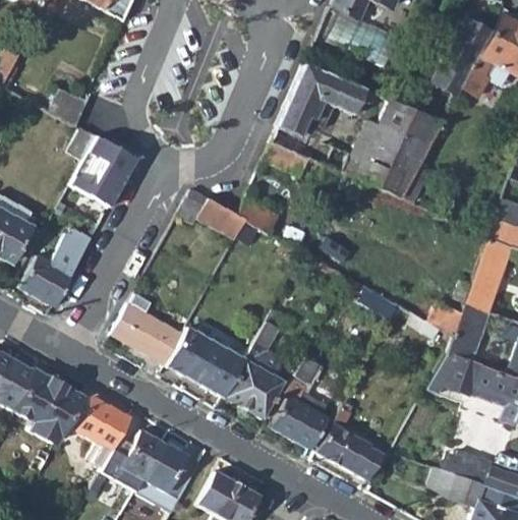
[(48,0),(48,1),(46,5),(56,10),(61,0),(88,0),(123,18),(130,0),(48,0)]
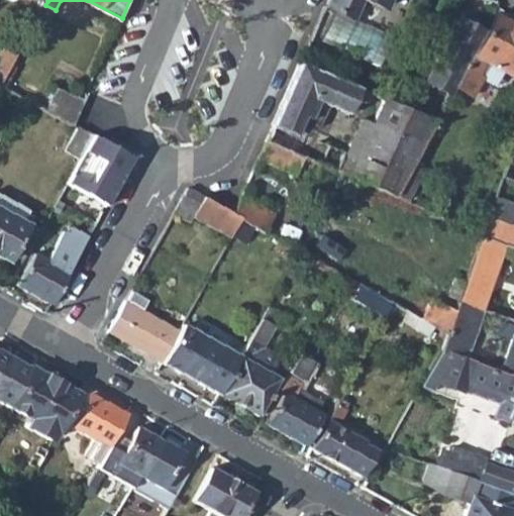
[(332,0),(330,7),(338,10),(356,17),(364,0),(366,0),(383,7),(386,0),(332,0)]
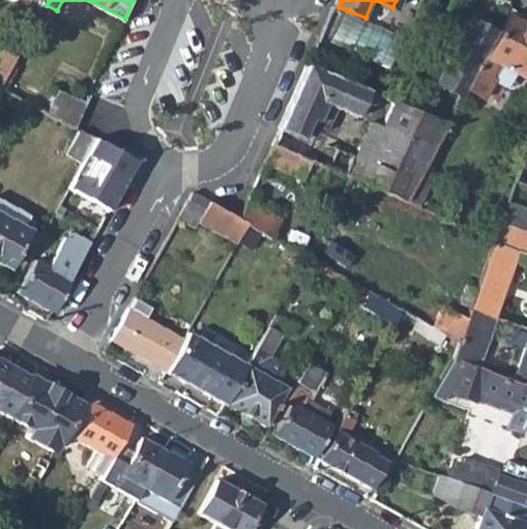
[(408,37),(366,18),(347,10),(332,42),(392,70),(408,37)]
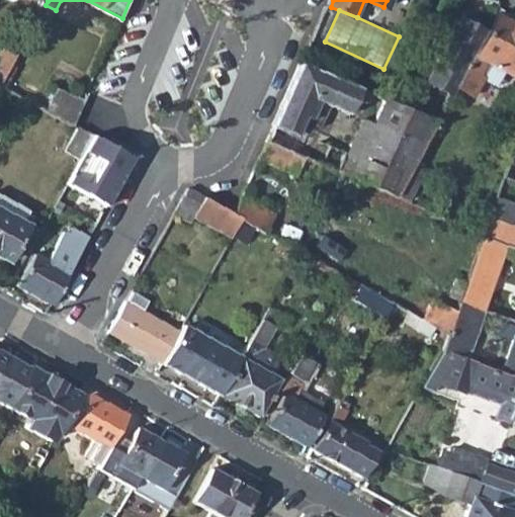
[(487,32),(457,88),(475,97),(484,78),(498,85),(506,70),(514,74),(514,23),(497,14),(487,32)]
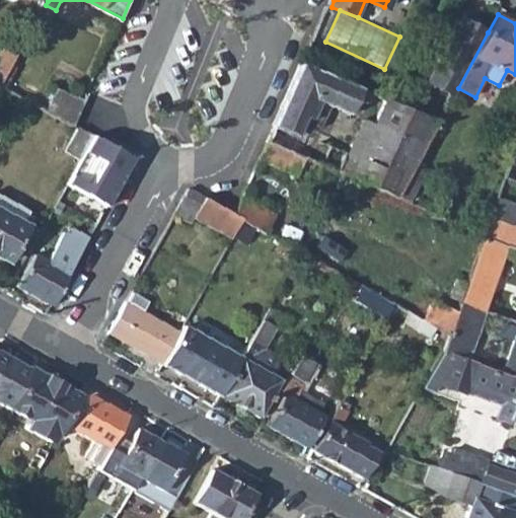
[(429,80),(455,94),(458,88),(488,32),(460,19),(429,80)]
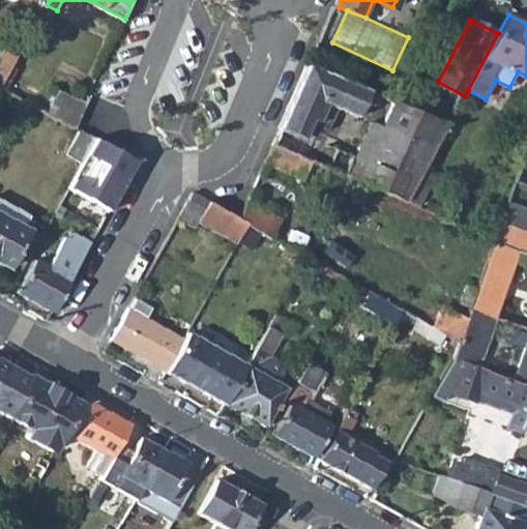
[(0,84),(3,86),(21,53),(6,46),(0,57),(0,84)]
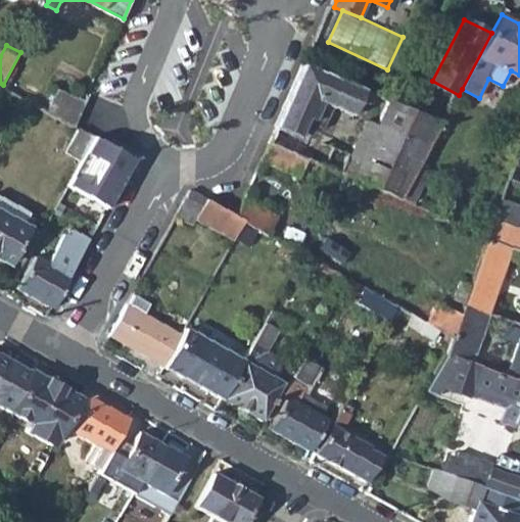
[(422,164),(439,133),(442,126),(444,123),(306,63),(272,141),(327,163),(404,198),(422,164)]
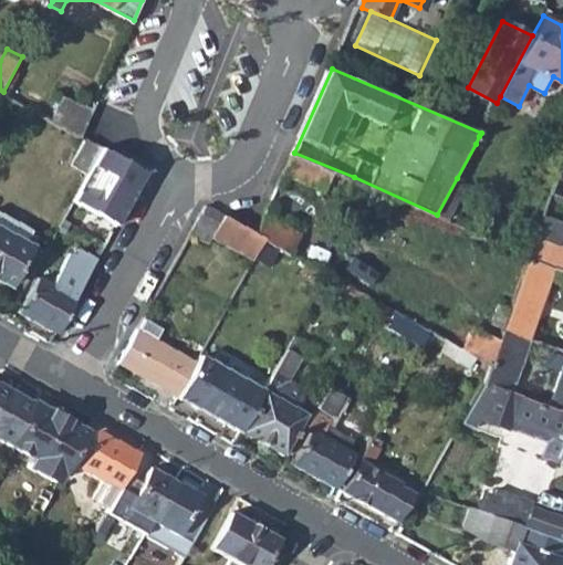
[(64,95),(52,118),(84,137),(96,110),(64,95)]
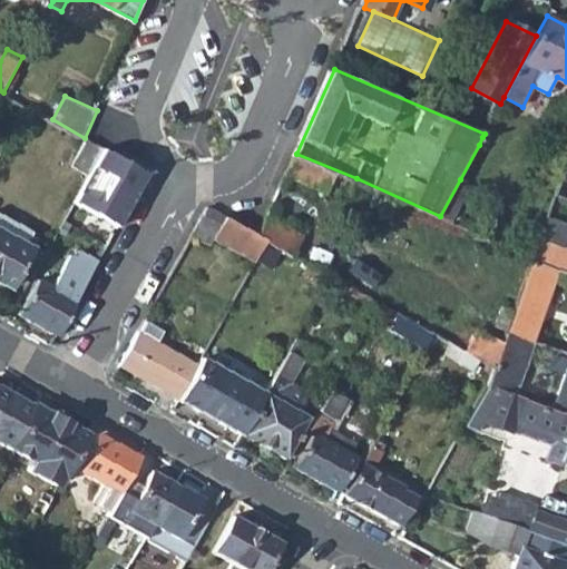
[(482,137),(479,145),(486,147),(490,140),(482,137)]
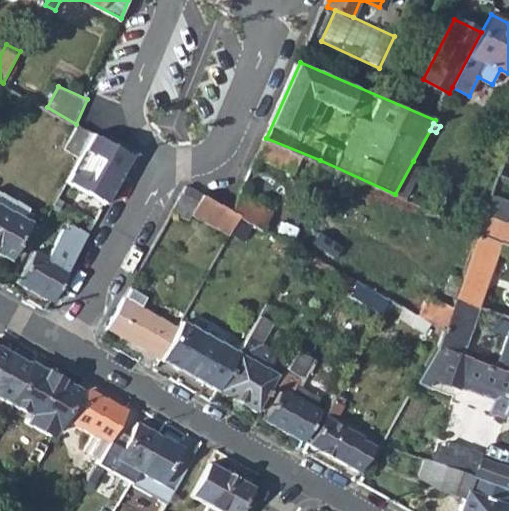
[(80,126),(68,149),(82,156),(95,134),(80,126)]
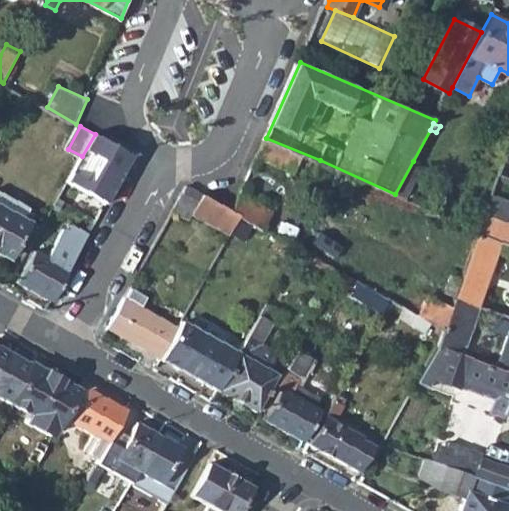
[(106,204),(118,182),(133,155),(95,134),(82,156),(67,182),(106,204)]
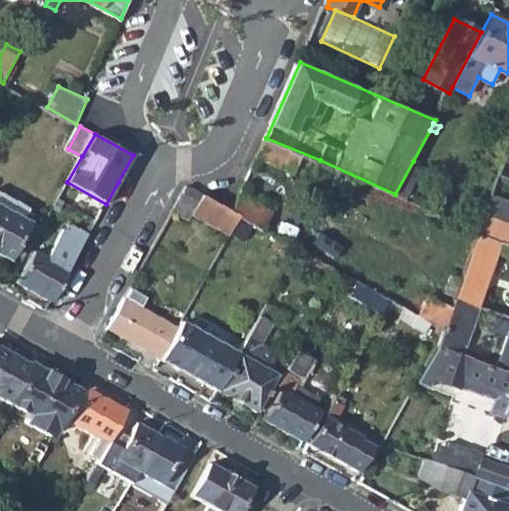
[(266,138),(258,156),(296,172),(298,168),(314,175),(320,160),(266,138)]
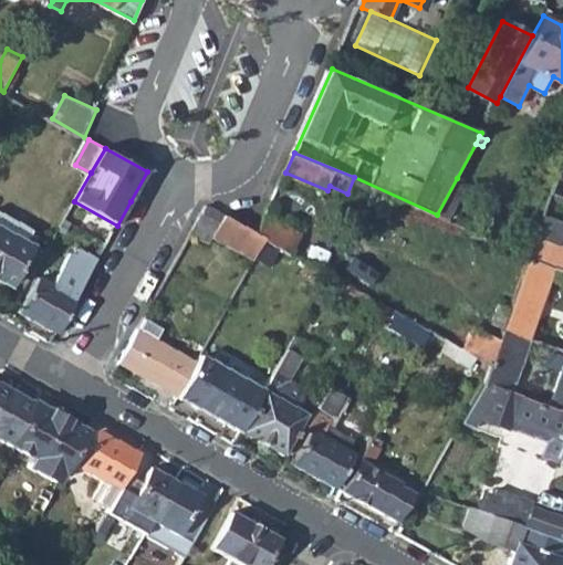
[(562,163),(552,194),(562,197),(562,163)]
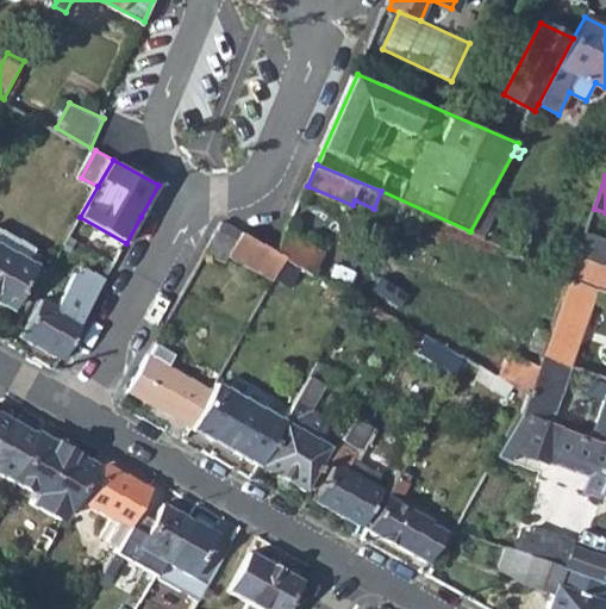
[(492,192),(470,231),(485,237),(504,198),(492,192)]
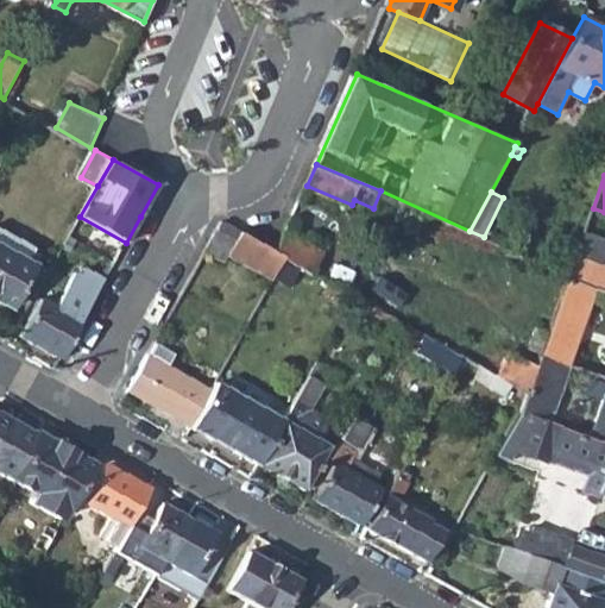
[(226,223),(209,251),(226,261),(229,255),(273,279),(287,256),(277,250),(226,223)]
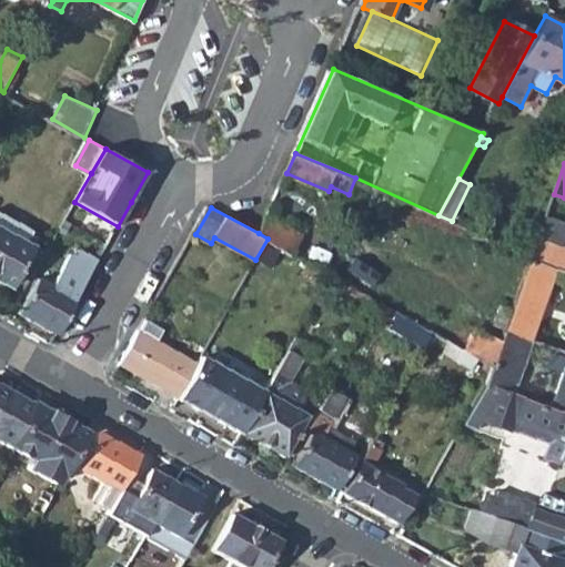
[(0,279),(11,286),(37,238),(32,235),(36,230),(0,211),(0,279)]
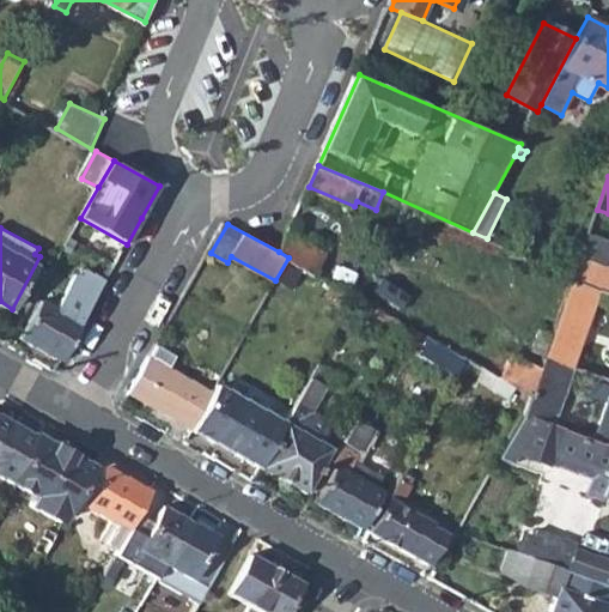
[(290,230),(279,252),(288,258),(308,267),(318,273),(329,252),(290,230)]
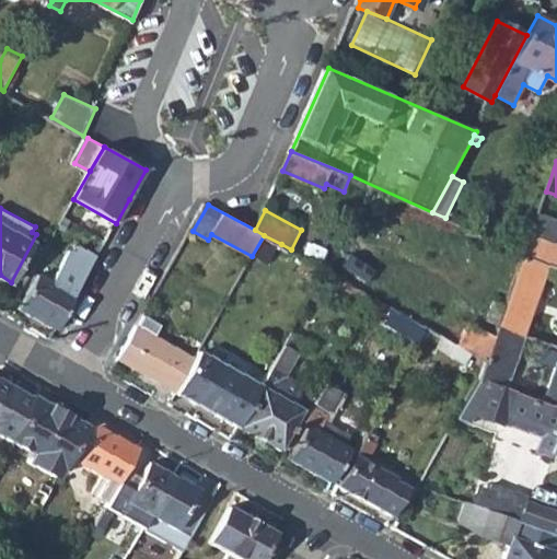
[(556,219),(538,213),(525,254),(550,263),(556,264),(556,219)]
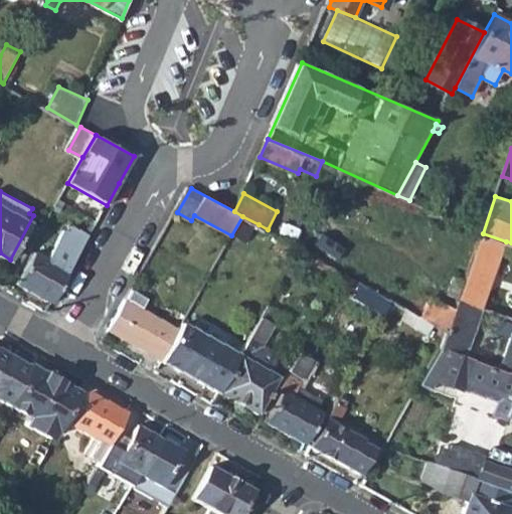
[(231,235),(227,243),(243,252),(259,224),(242,216),(231,235)]
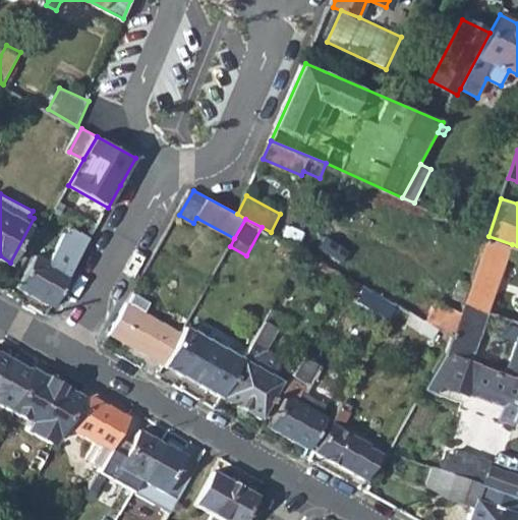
[(20,287),(54,304),(91,238),(74,230),(71,234),(63,237),(49,263),(37,256),(20,287)]
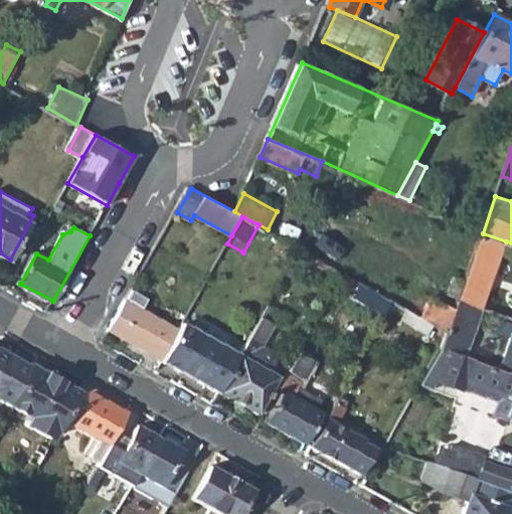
[(460,298),(459,302),(483,310),(506,241),(483,233),(467,280),(460,298)]
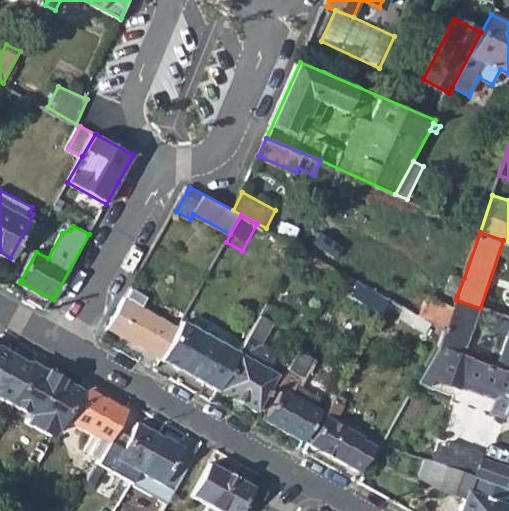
[(313,255),(309,263),(337,279),(341,271),(313,255)]
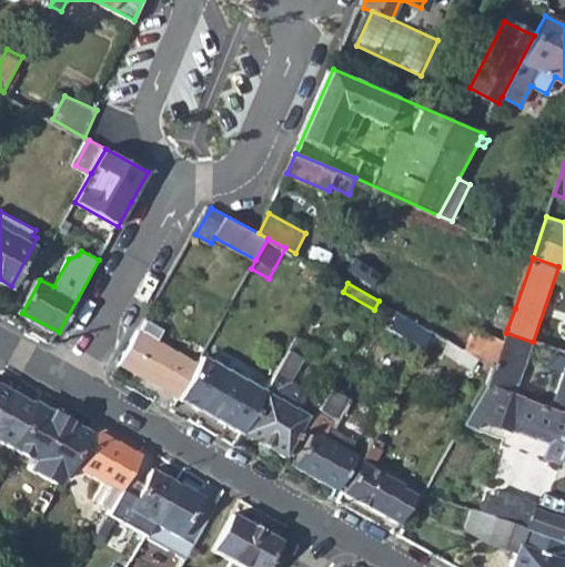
[(496,324),(507,328),(515,309),(503,304),(496,324)]
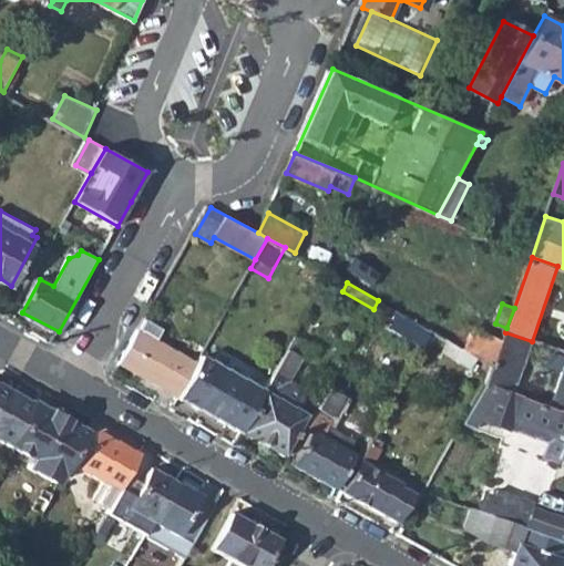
[(412,319),(395,309),(390,316),(395,319),(395,320),(408,328),(412,319)]
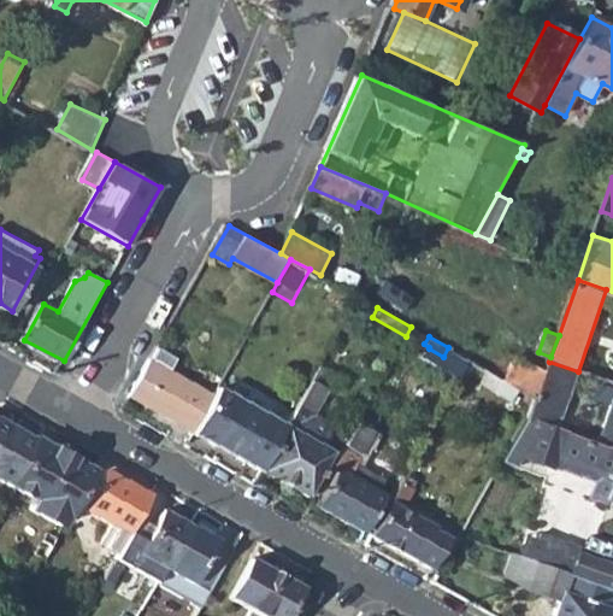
[(159,348),(153,359),(171,370),(178,358),(159,348)]
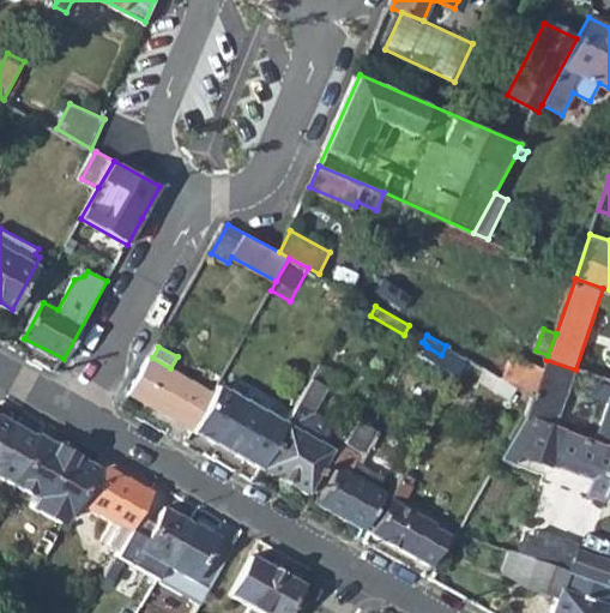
[(514,353),(502,378),(518,386),(535,396),(544,368),(514,353)]
